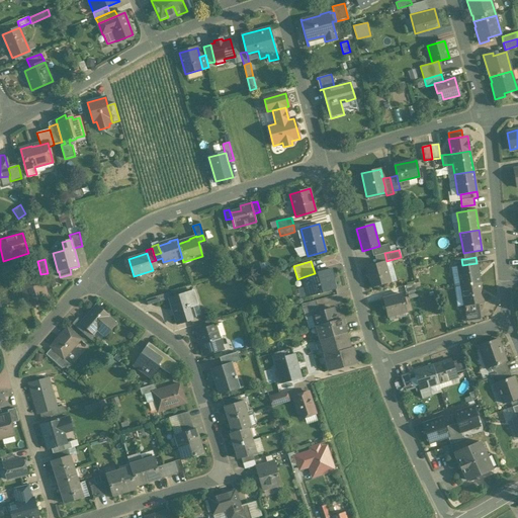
[(384,261),(366,266),(372,287),(391,282),(384,261)]
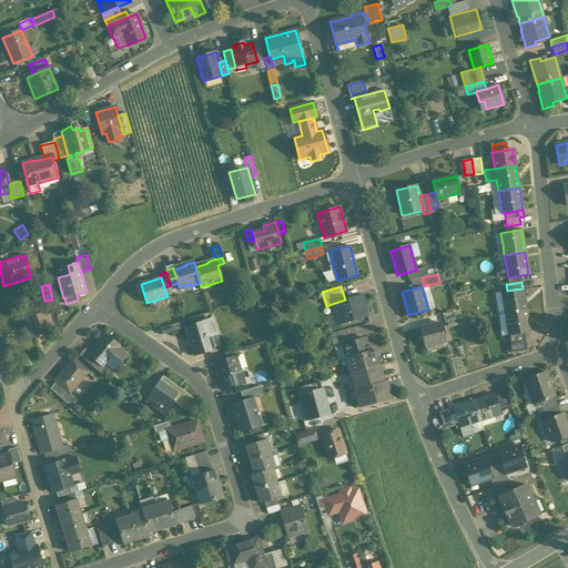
[(507,291),(501,292),(505,314),(526,311),(523,288),(507,291)]
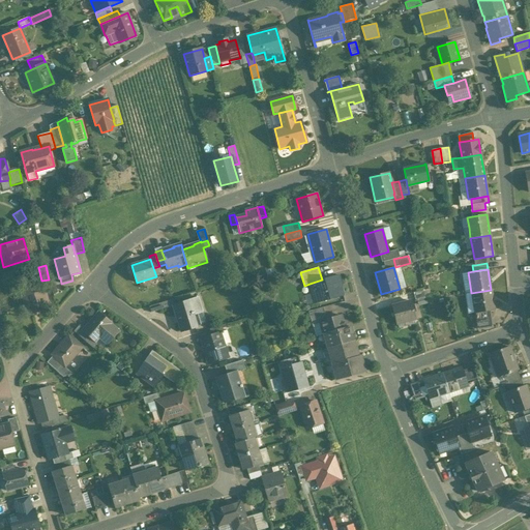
[(322,280),(310,284),(313,295),(317,294),(318,299),(322,301),(344,295),(339,275),(322,280)]
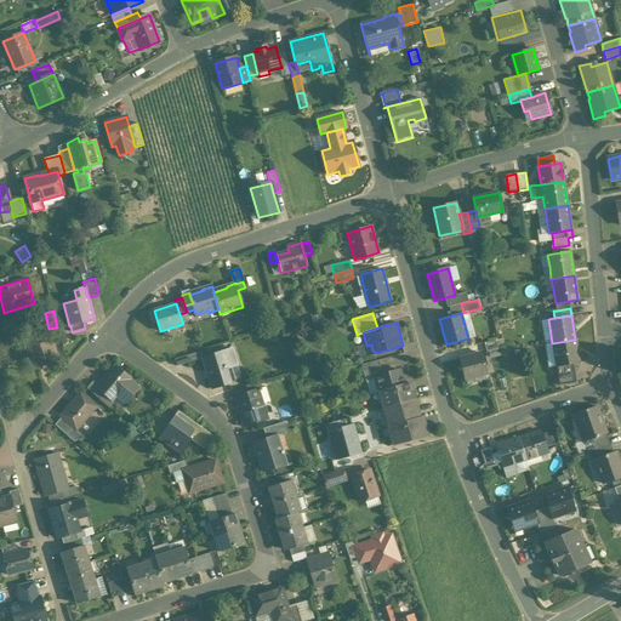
[(51,334),(28,340),(32,355),(29,357),(33,368),(58,360),(51,334)]
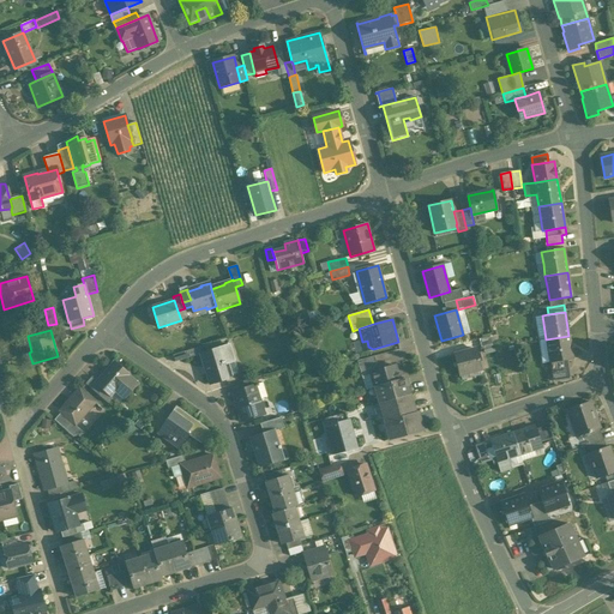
[(492,336),(479,339),(481,349),(494,345),(492,336)]
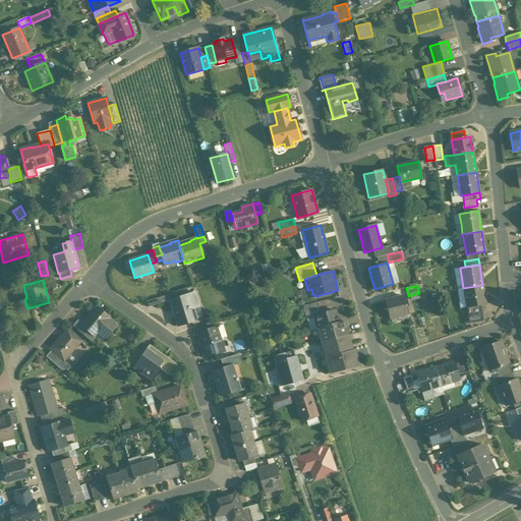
[(482,285),(463,288),(469,324),(483,321),(480,305),(485,304),(482,285)]
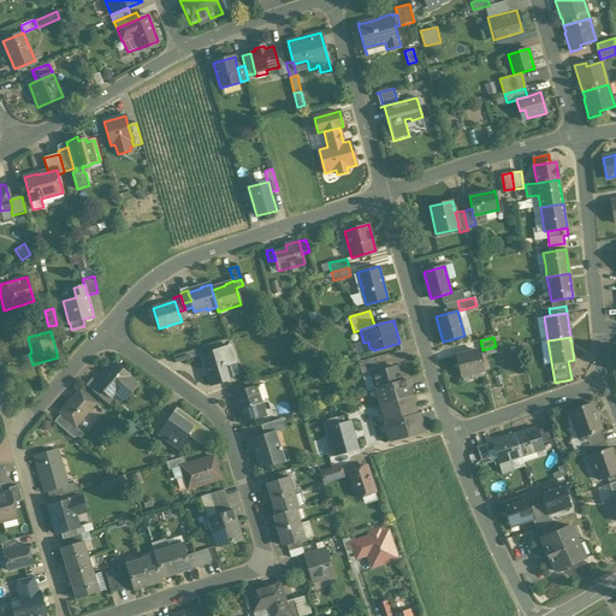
[(202,355),(200,356),(203,365),(205,365),(211,385),(230,379),(225,366),(236,362),(231,347),(202,355)]
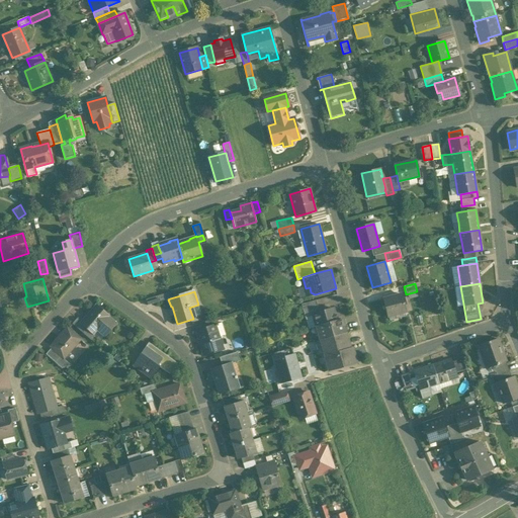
[(168,293),(146,299),(148,306),(168,299),(170,298),(168,293)]
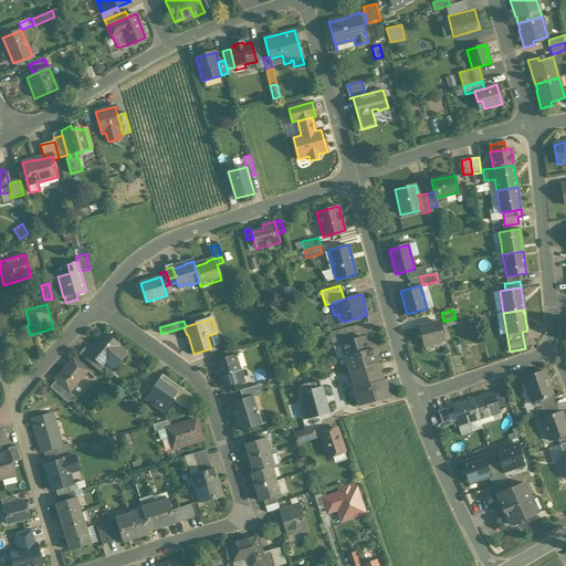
[(439,323),(429,325),(428,324),(419,327),(423,345),(443,339),(439,323)]
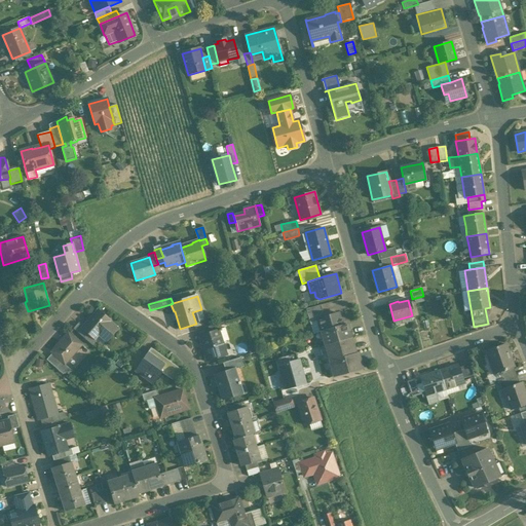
[(321,305),(306,309),(308,315),(323,311),(321,305)]
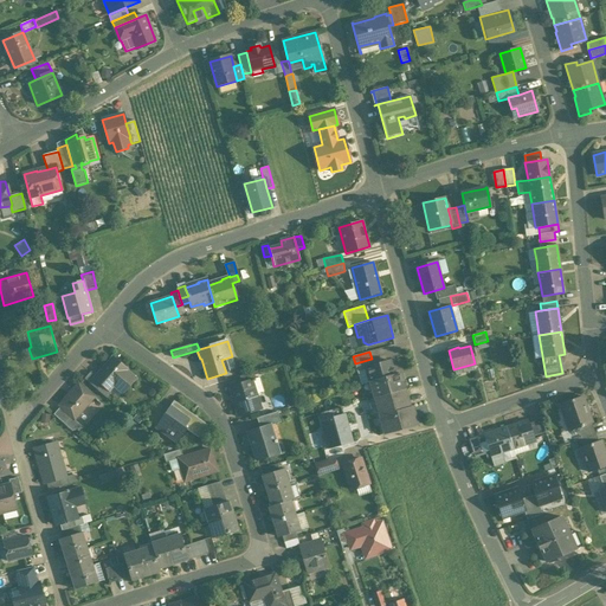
[(96,378),(95,378),(102,384),(109,391),(116,384),(124,391),(135,379),(127,371),(113,358),(96,378)]
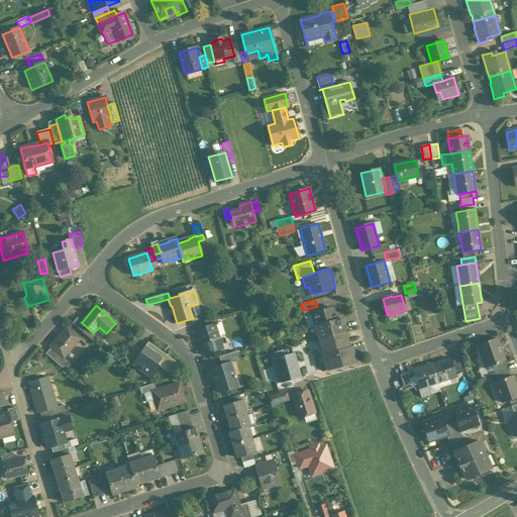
[(317,306),(303,310),(305,318),(313,315),(312,313),(319,312),(317,306)]
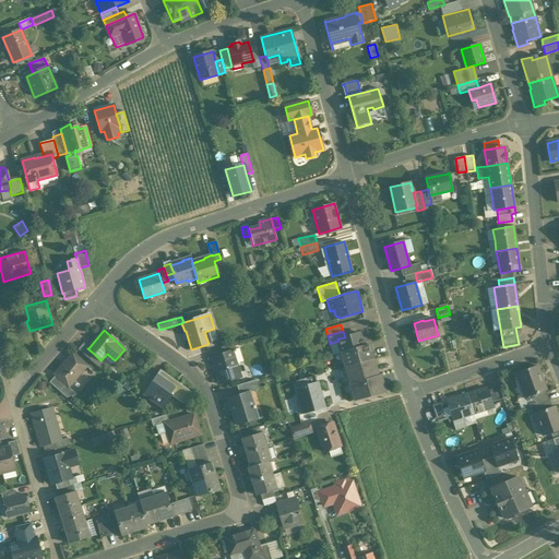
[(345,337),(337,339),(339,341),(342,353),(365,346),(363,339),(361,340),(359,333),(345,337)]
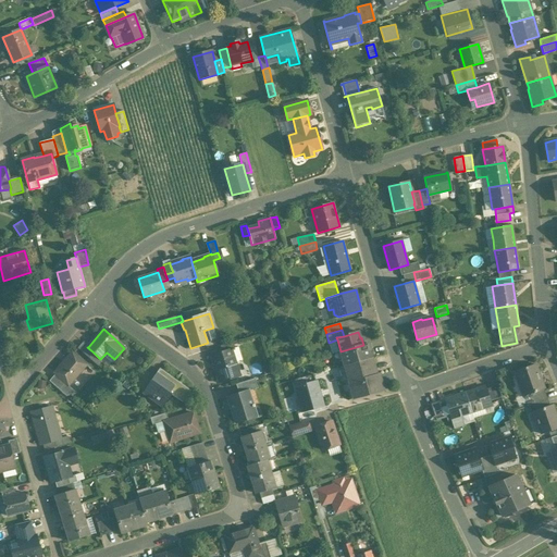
[(233,342),(221,346),(223,351),(232,349),(235,348),(233,342)]
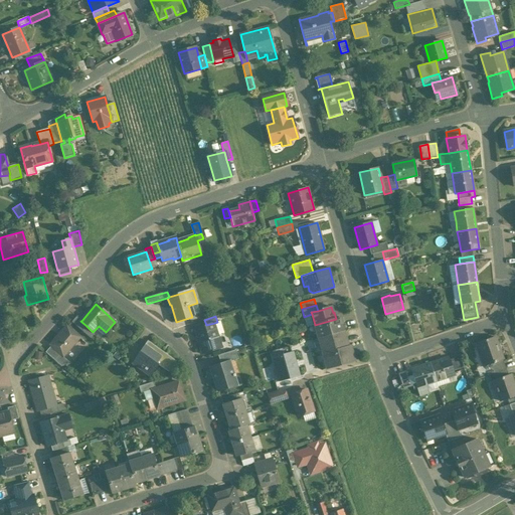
[(81,321),(76,317),(71,322),(81,331),(87,326),(80,321),(81,321)]
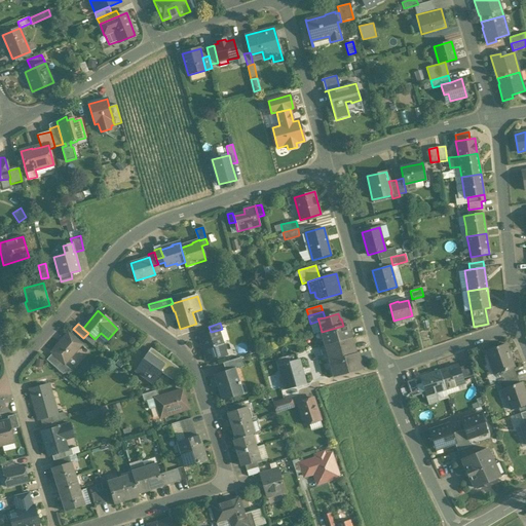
[(343,326),(322,332),(326,345),(350,338),(351,338),(349,331),(348,325),(343,326)]
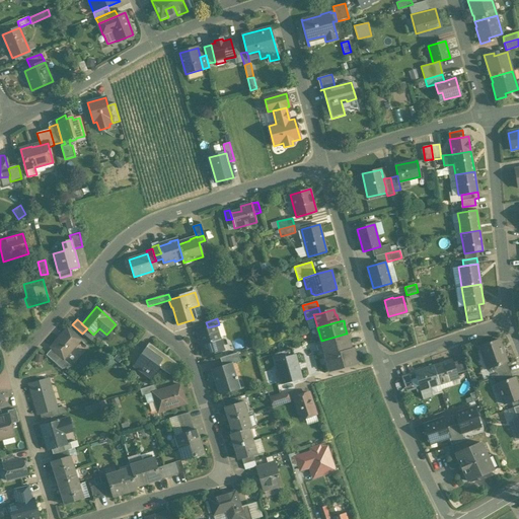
[(208,327),(196,331),(202,351),(204,357),(224,351),(220,338),(226,336),(222,323),(219,324),(216,325),(208,327)]
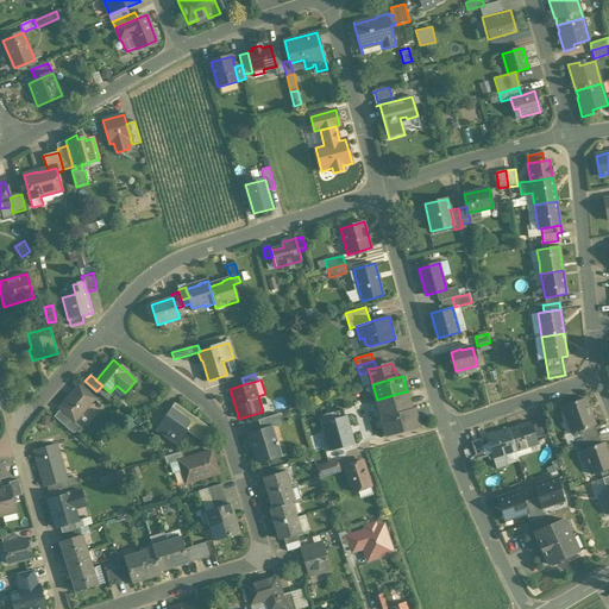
[(95,400),(79,385),(58,408),(61,409),(71,419),(75,422),(95,400)]
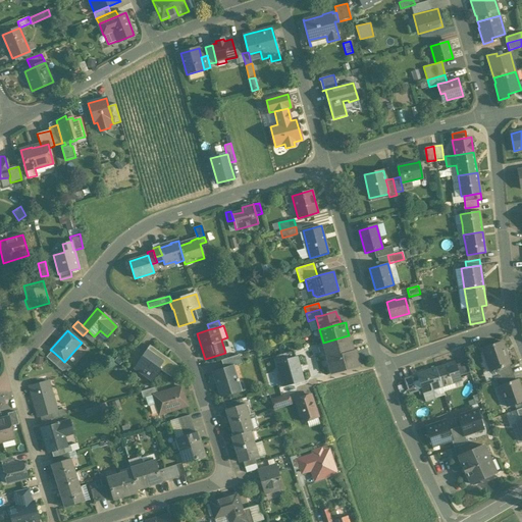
[(323,343),(320,344),(325,359),(352,352),(352,351),(348,335),(323,343)]
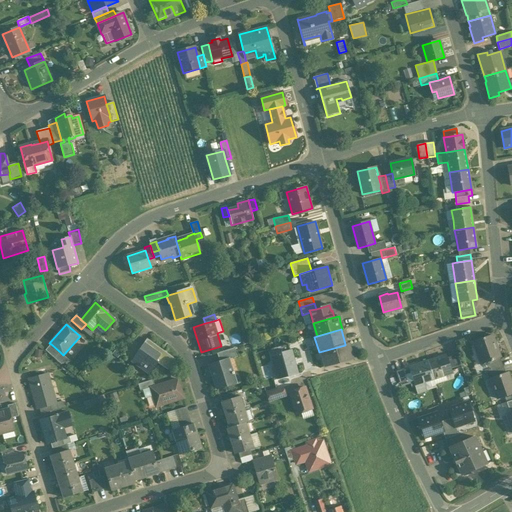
[(492,335),(484,338),(473,341),(481,364),(491,360),(500,357),(500,356),(499,356),(495,343),(492,335)]
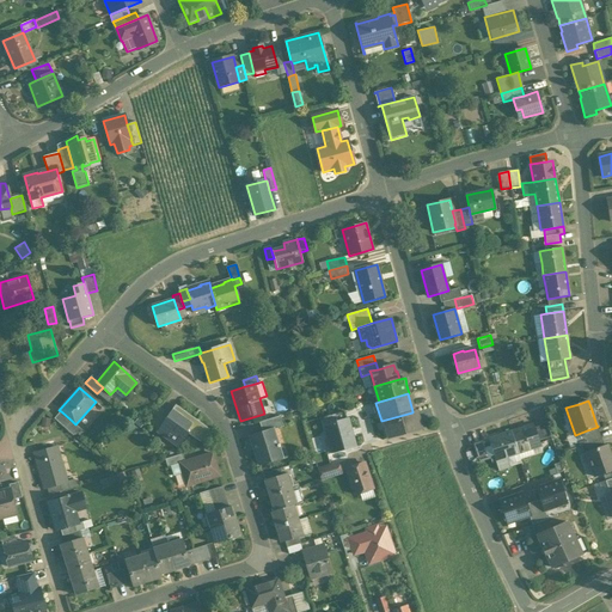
[(161,424),(157,432),(171,442),(172,439),(181,445),(188,434),(200,442),(209,429),(176,405),(169,414),(161,424)]
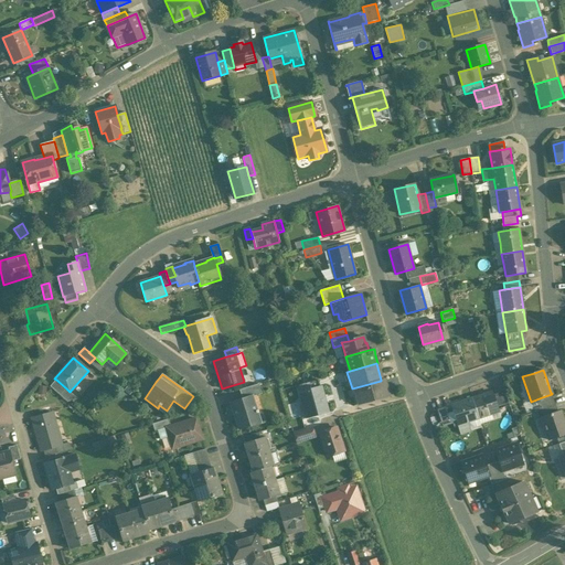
[(147,376),(139,385),(147,391),(149,392),(156,382),(147,376)]
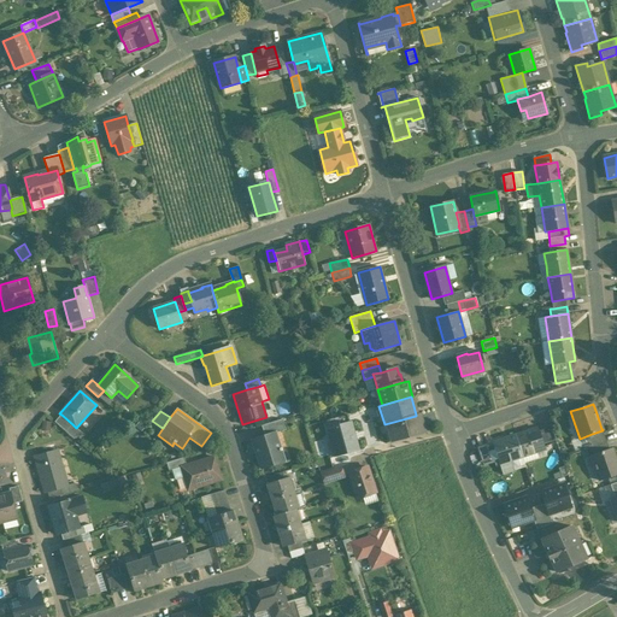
[(416,416),(385,424),(391,442),(425,433),(419,413),(416,415),(416,416)]
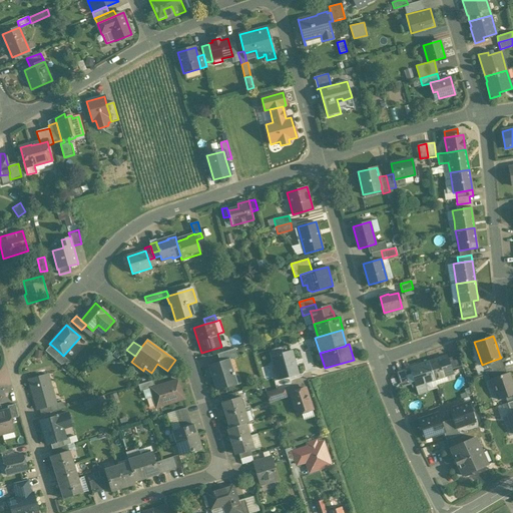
[(60,353),(51,345),(45,351),(54,359),(60,353)]
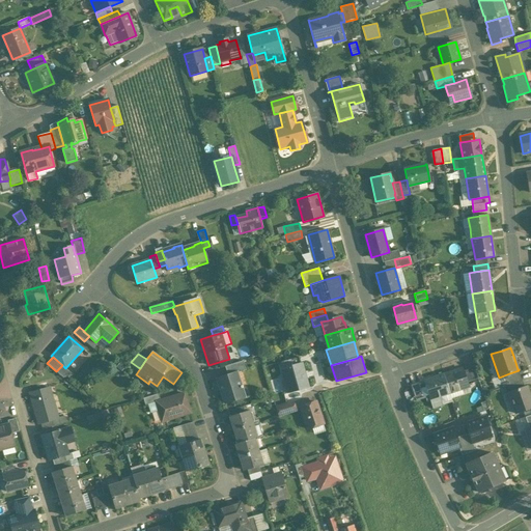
[(243,361),(225,366),(228,375),(236,372),(236,373),(246,370),(243,361)]
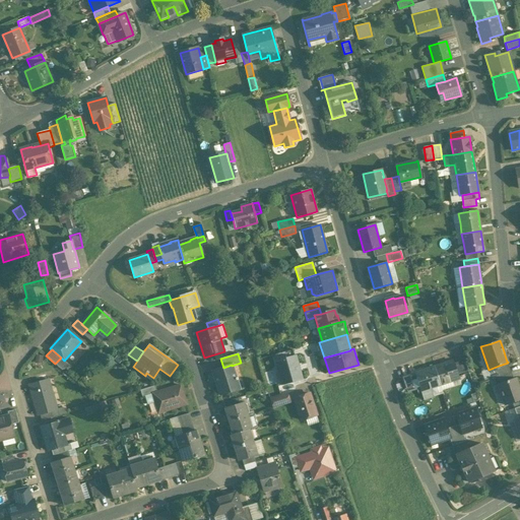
[(135,360),(128,354),(124,360),(129,364),(132,363),(135,360)]
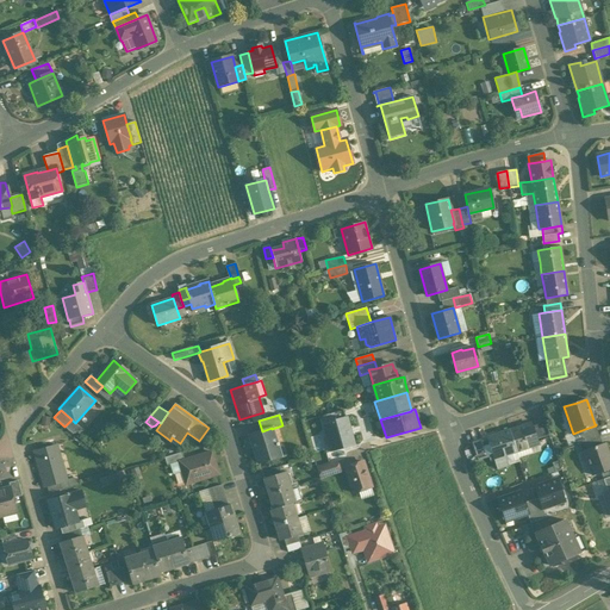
[(354,444),(347,417),(324,423),(331,450),(354,444)]
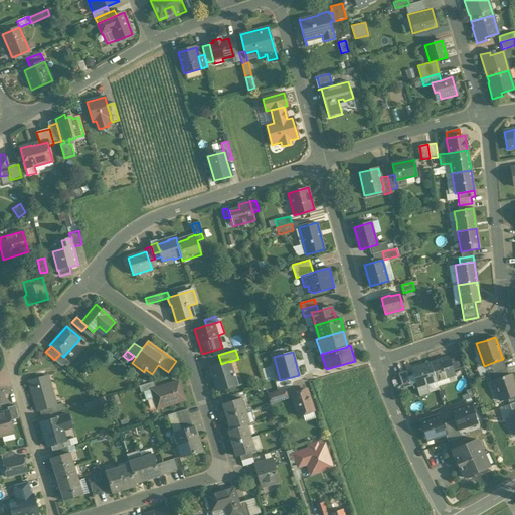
[(460,356),(449,359),(453,371),(464,367),(460,356)]
